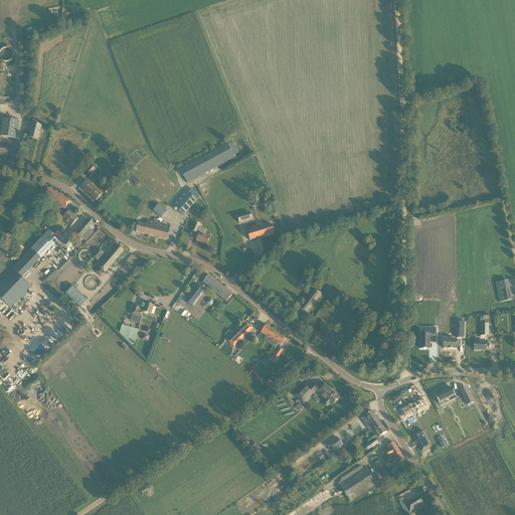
[(13,51),(3,47),(0,54),(0,58),(9,62),(13,51)]
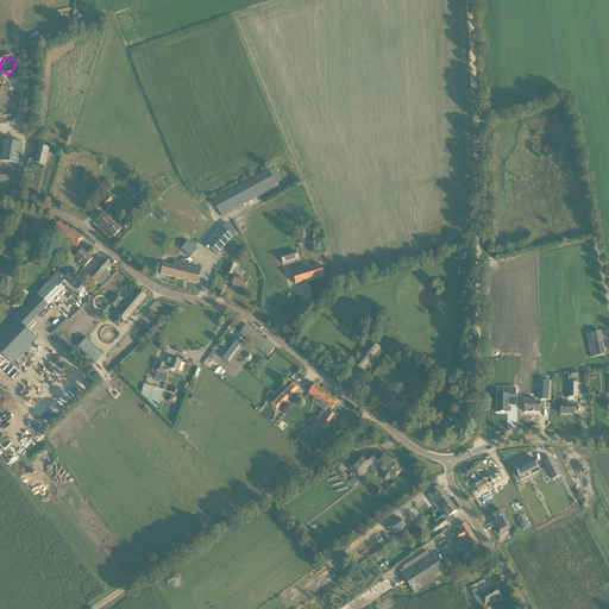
[(0,157),(0,161),(2,162),(14,164),(18,164),(22,143),(4,139),(0,157)]
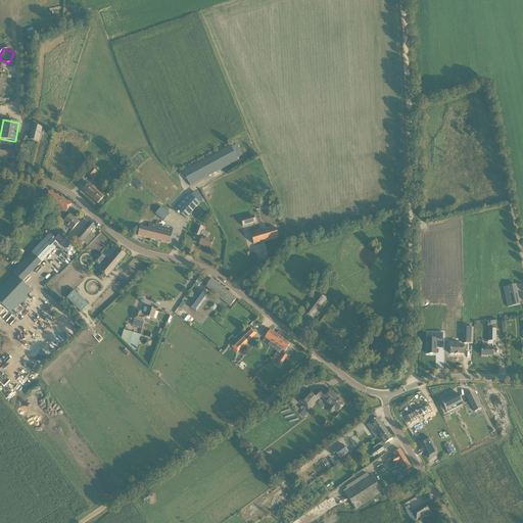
[(32,125),(28,140),(38,143),(42,128),(38,127),(39,124),(33,122),(32,125)]
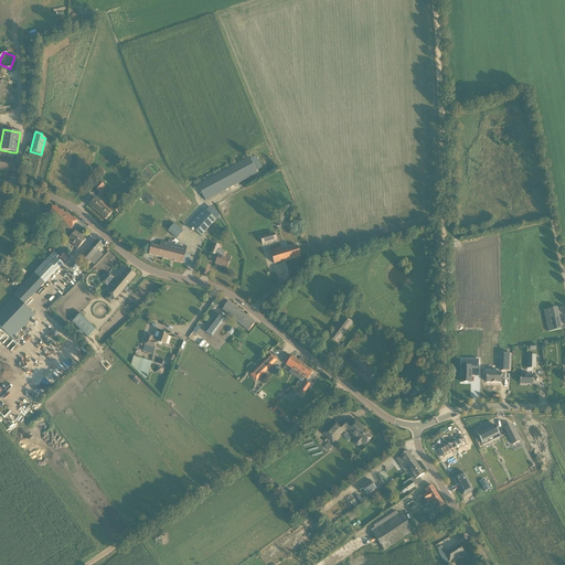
[(2,159),(2,156),(0,156),(0,169),(13,171),(14,161),(2,159)]
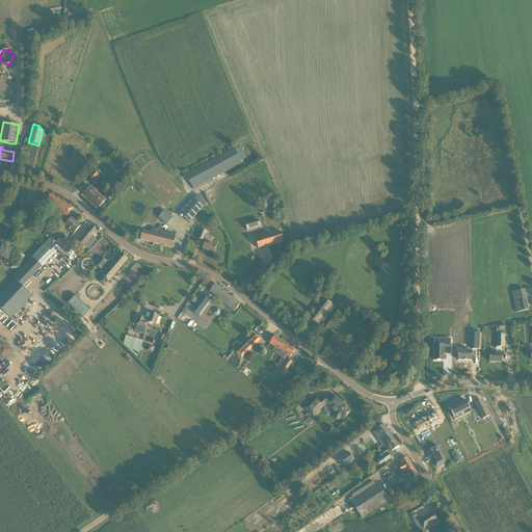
[(234,148),(185,174),(193,189),(242,163),(241,161),(235,150),(234,148)]
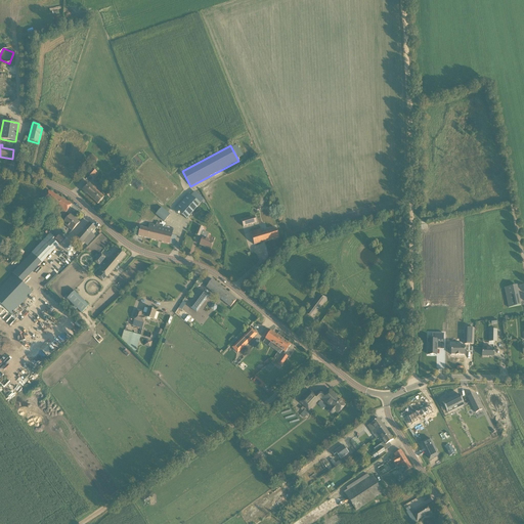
[(89,158),(94,163),(97,160),(92,155),(89,158)]
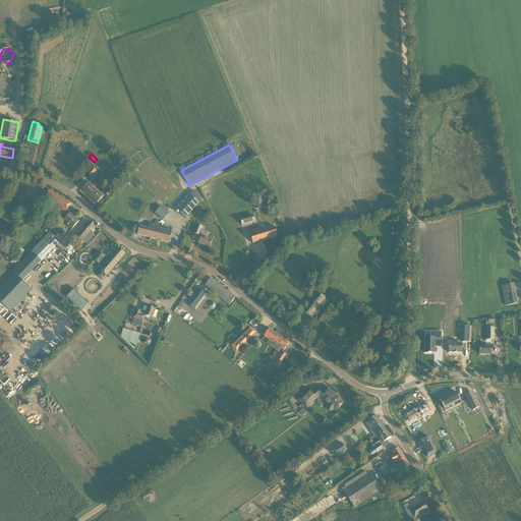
[(97,173),(92,169),(87,173),(92,178),(97,173)]
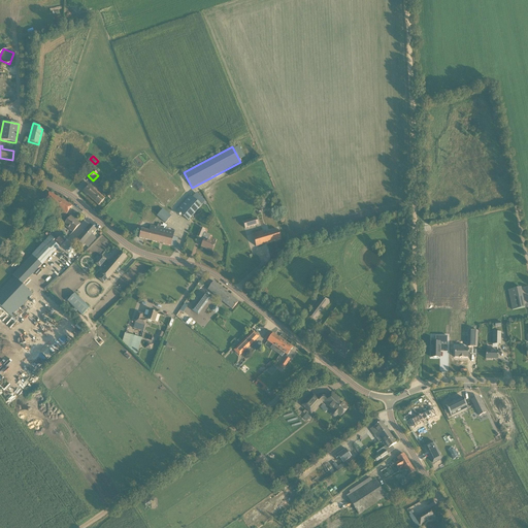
[(83,192),(98,206),(105,199),(90,185),(83,192)]
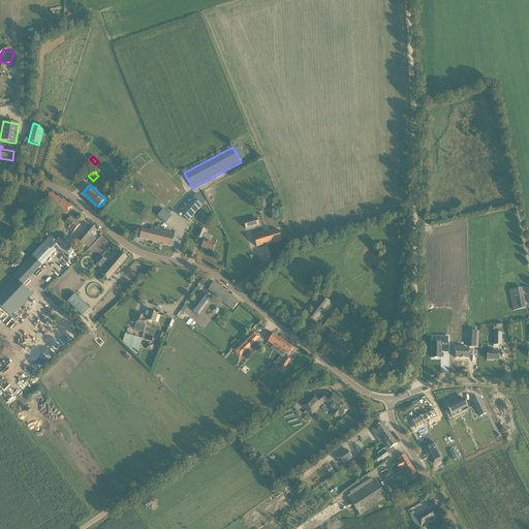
[(105,196),(111,200),(114,196),(109,191),(105,196)]
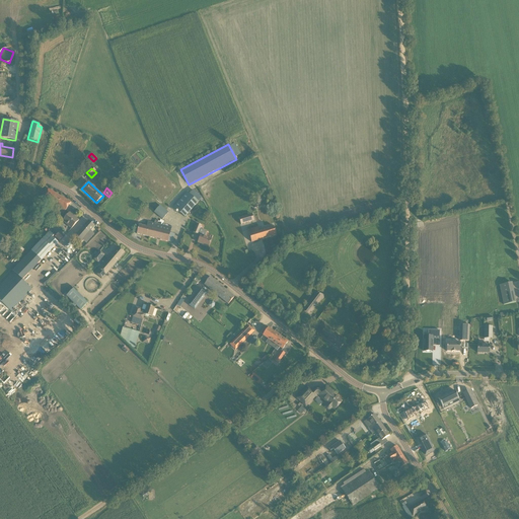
[(58,211),(62,214),(71,203),(49,190),(46,194),(41,204),(45,206),(48,201),(60,208),(58,211)]
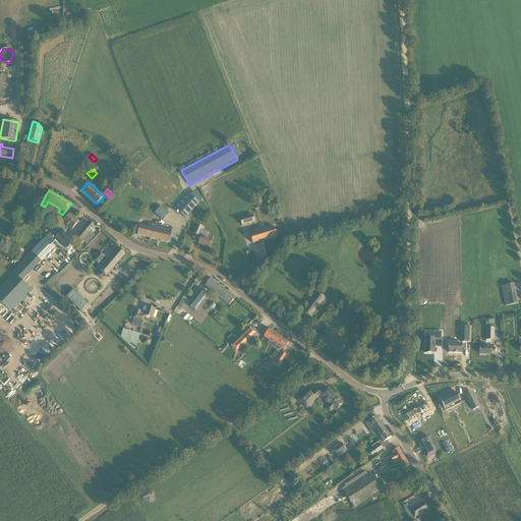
[(174,208),(185,219),(198,204),(198,203),(203,198),(193,190),(189,194),(187,192),(174,208)]
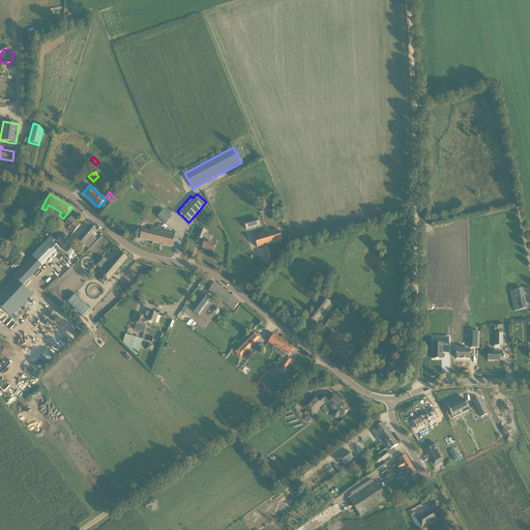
[(157,217),(166,225),(172,217),(164,210),(157,217)]
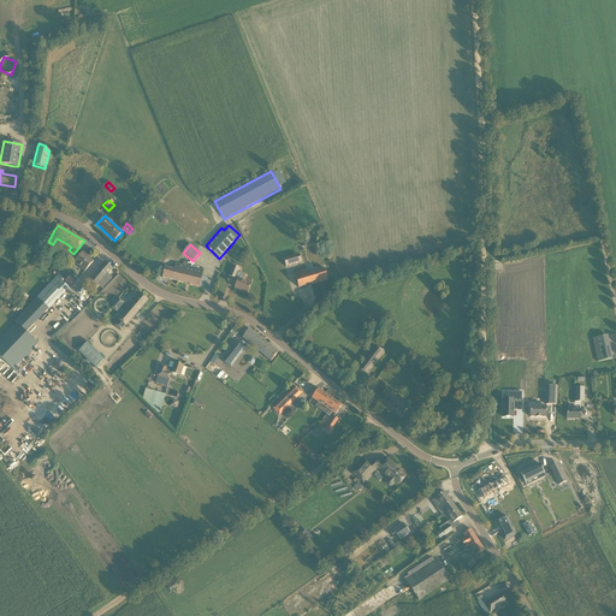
[(73,262),(84,272),(94,262),(83,253),(73,262)]
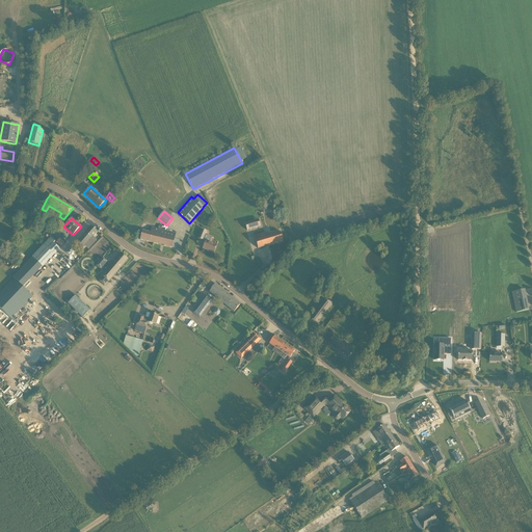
[(244,223),(247,231),(260,227),(258,219),(244,223)]
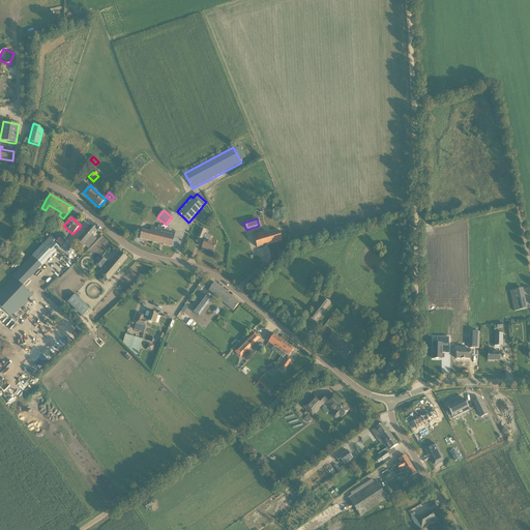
[(90,226),(75,243),(82,249),(88,241),(92,244),(96,239),(92,237),(97,232),(90,226)]
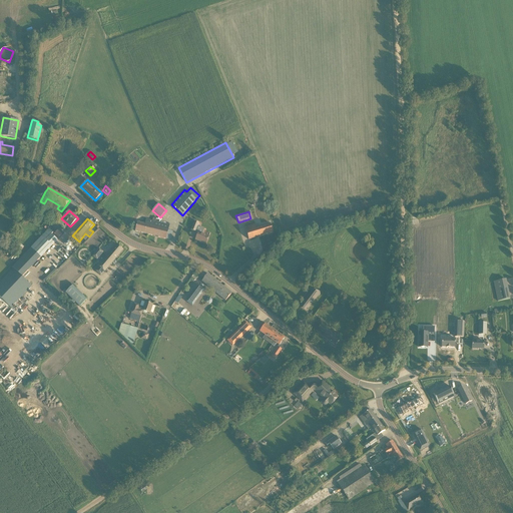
[(137,222),(136,226),(135,231),(166,239),(166,238),(170,239),(172,231),(168,230),(169,224),(145,218),(144,224),(137,222)]
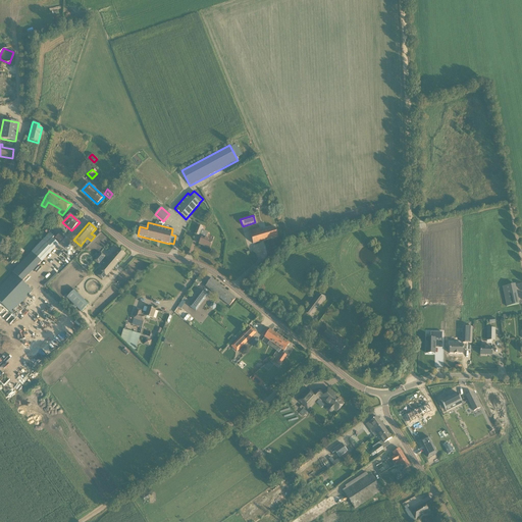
[(201,230),(203,227),(198,225),(195,235),(202,238),(199,245),(209,249),(212,241),(206,238),(208,233),(201,230)]
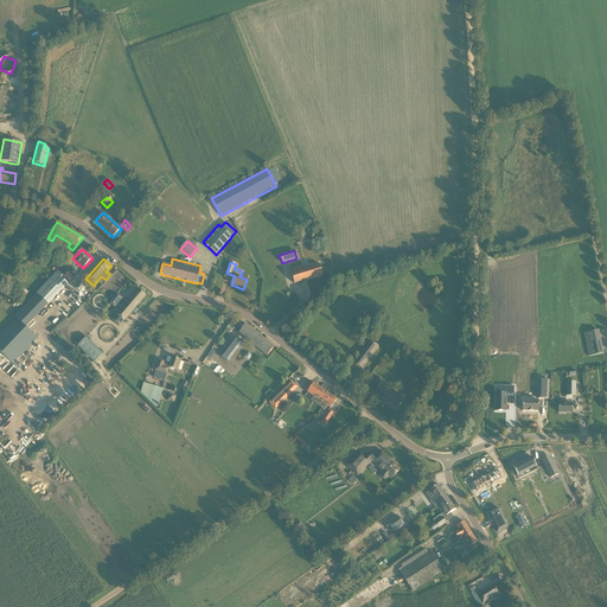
[(289,269),(293,279),(294,283),(323,275),(320,264),(302,270),(301,266),(289,269)]
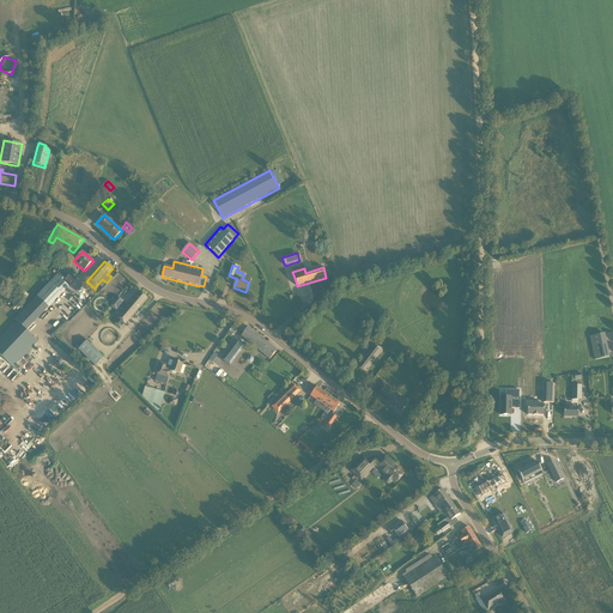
[(59,274),(36,297),(48,309),(68,287),(61,281),(64,279),(59,274)]
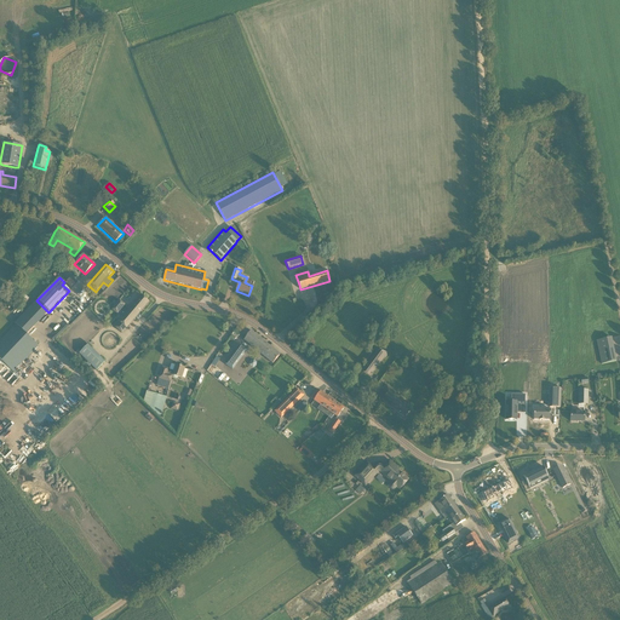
[(127,299),(132,303),(139,294),(136,291),(127,299)]
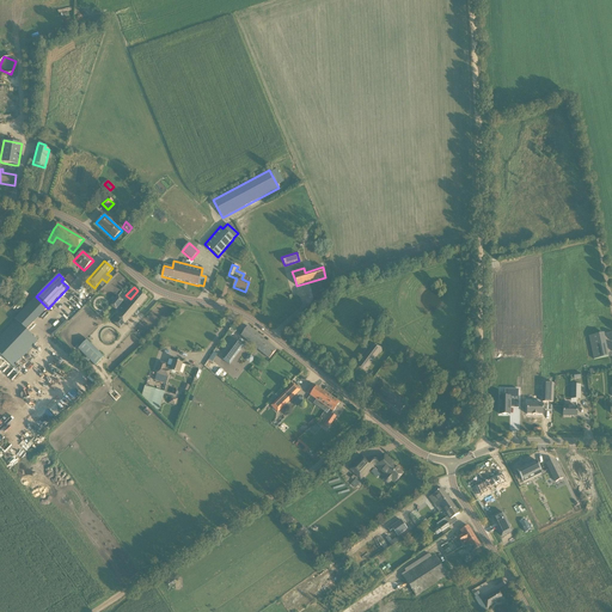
[(116,317),(111,322),(120,329),(124,324),(147,298),(139,291),(127,304),(116,317)]
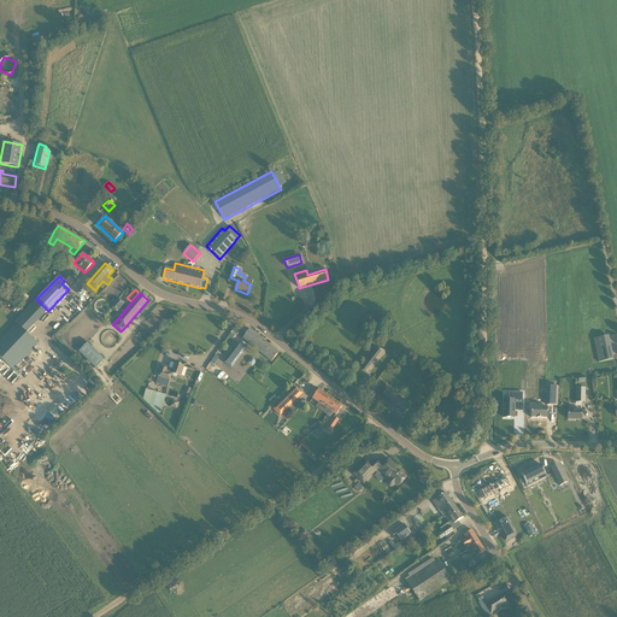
[(111,307),(117,313),(119,311),(124,304),(118,298),(116,301),(113,304),(111,307)]
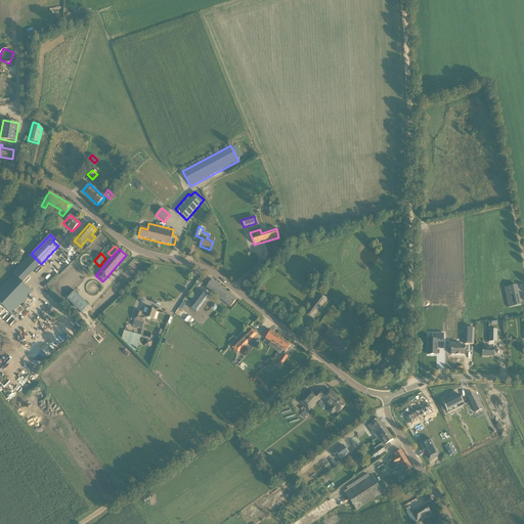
[(31,254),(12,274),(23,284),(41,264),(31,254)]
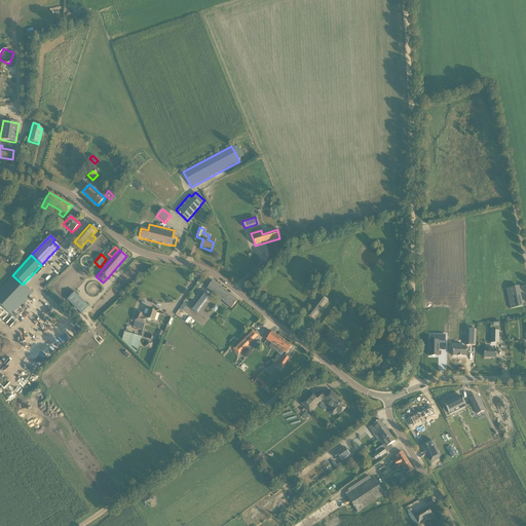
[(23,285),(12,275),(0,288),(0,305),(11,316),(32,294),(23,285)]
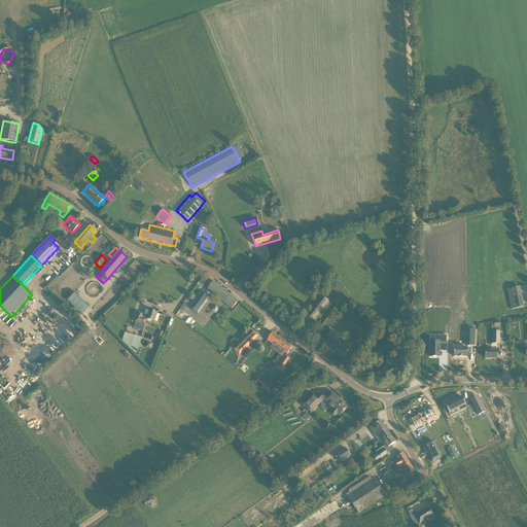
[(207,289),(232,310),(238,302),(213,281),(207,289)]
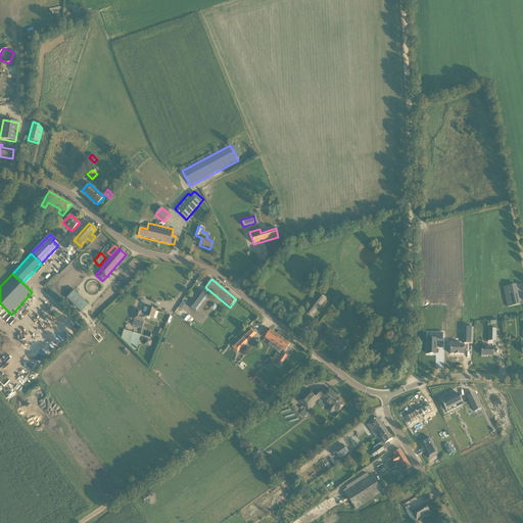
[(198,282),(191,292),(195,295),(203,285),(198,282)]
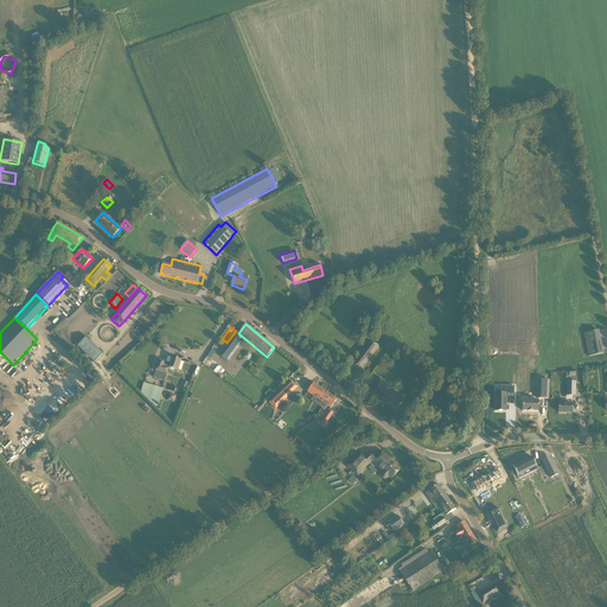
[(583,333),(589,357),(604,353),(599,331),(583,333)]
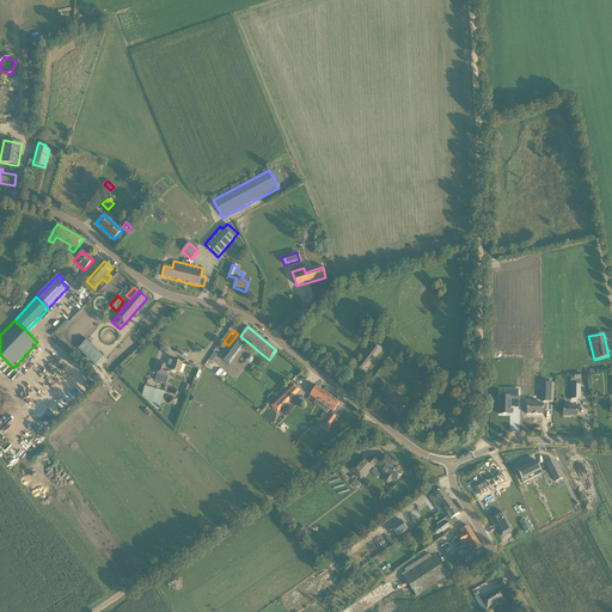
[(78,349),(95,366),(103,357),(86,341),(78,349)]
